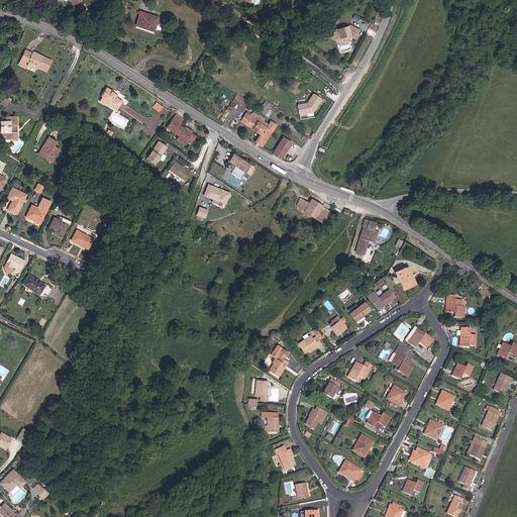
[(130,4),(123,2),(119,12),(125,14),(128,7),(129,7),(130,4)]
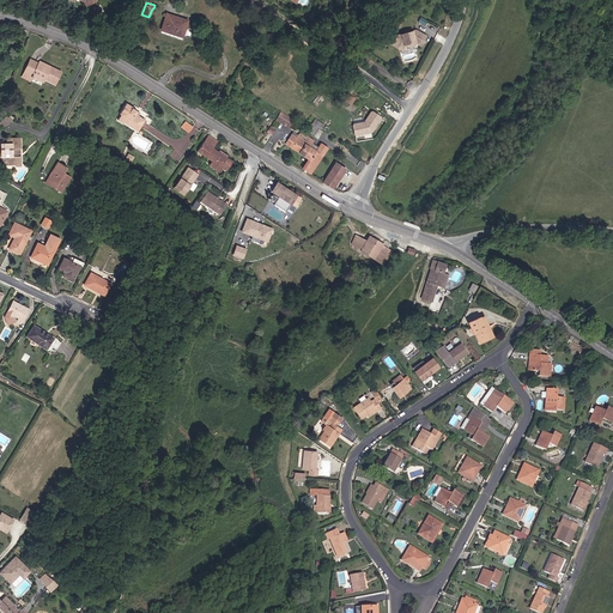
[(186,22),(165,13),(159,29),(171,34),(173,31),(181,35),(186,22)]
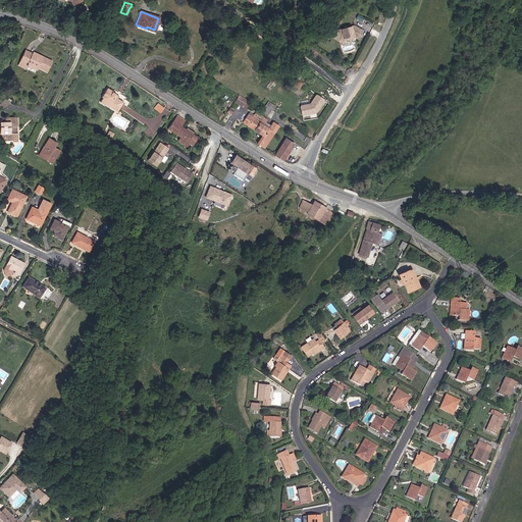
[(360,35),(362,31),(353,25),(347,28),(346,30),(345,29),(338,31),(334,39),(338,41),(341,36),(343,35),(344,39),(353,36),(354,34),(357,34),(360,35)]
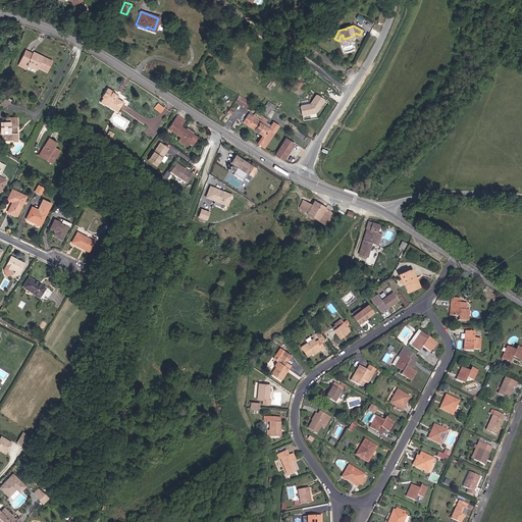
[(38,65),(48,70),(52,60),(43,55),(42,57),(39,55),(40,53),(34,50),(33,52),(27,49),(20,60),(28,63),(34,66),(35,64),(38,65)]
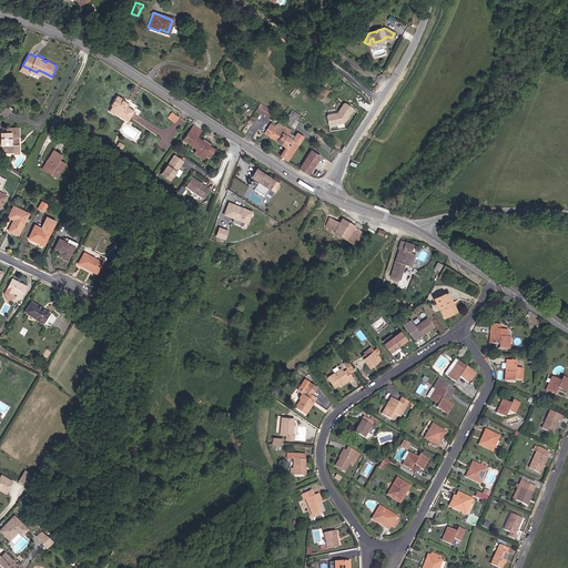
[(112,108),(122,114),(124,111),(132,115),(135,111),(127,105),(128,102),(123,100),(124,100),(118,95),(112,105),(113,107),(112,108)]
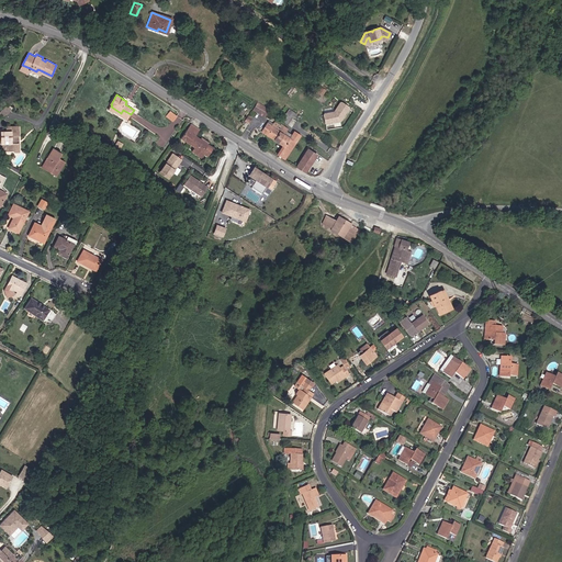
[(256,102),(269,111),(270,108),(258,100),(256,102)]
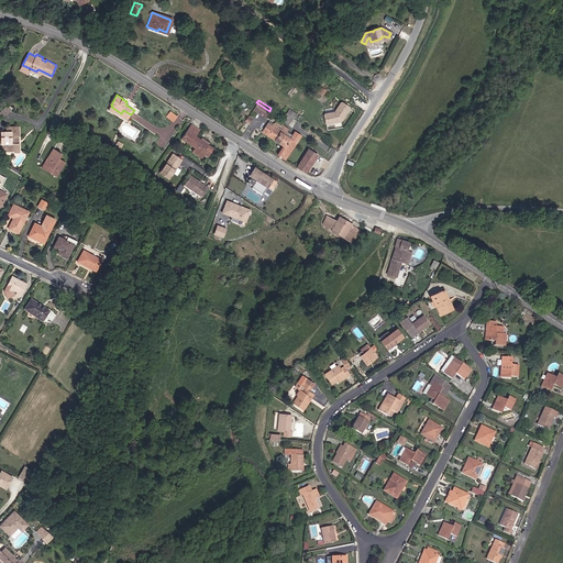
[(352,108),(341,101),(335,111),(323,114),(326,125),(343,122),(352,108)]
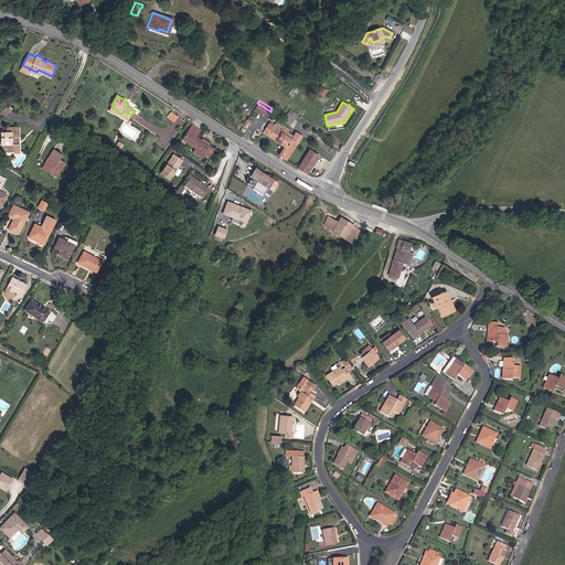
[(254,108),(267,116),(270,112),(257,103),(254,108)]
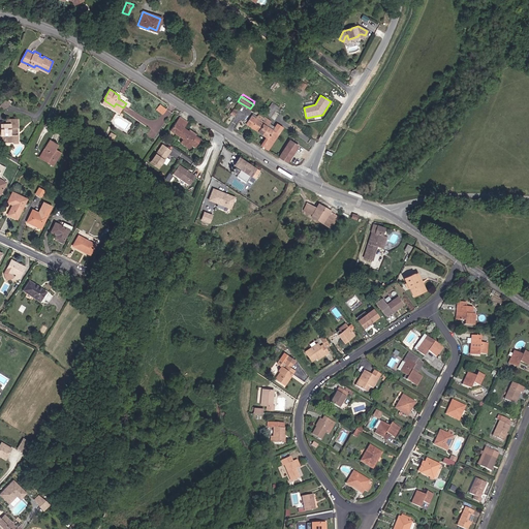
[(162,113),(165,109),(160,102),(156,106),(162,113)]
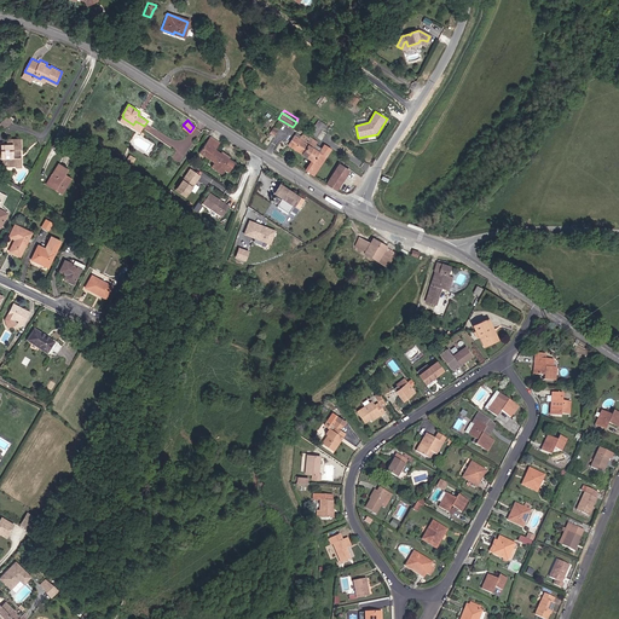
[(316,120),(312,126),(319,129),(323,125),(316,120)]
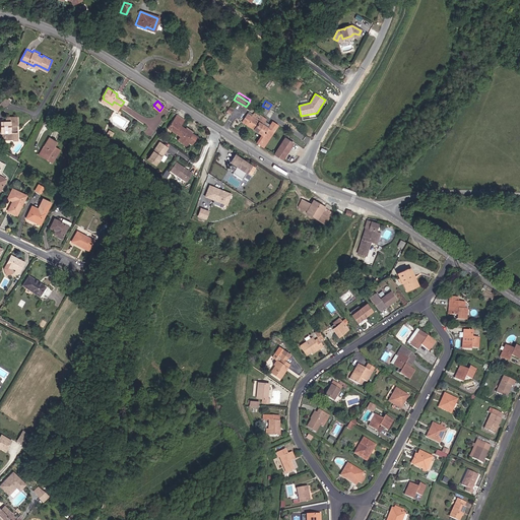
[(262,106),(260,104),(256,111),(264,116),(268,109),(262,106)]
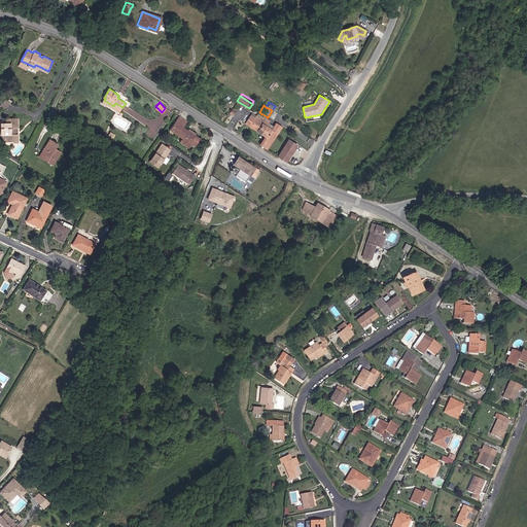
[(177,135),(183,128),(190,117),(182,112),(167,135),(172,138),(175,134),(177,135)]
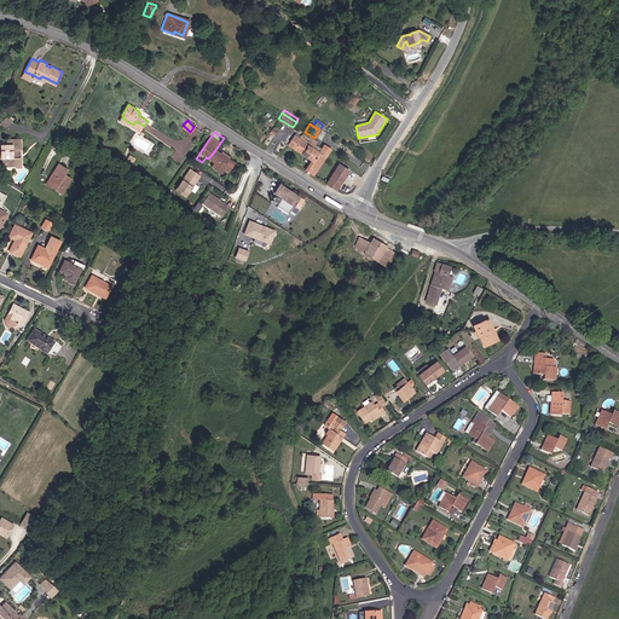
[(305,139),(302,142),(294,136),(288,145),(289,145),(301,154),(307,145),(307,146),(311,142),(305,139)]
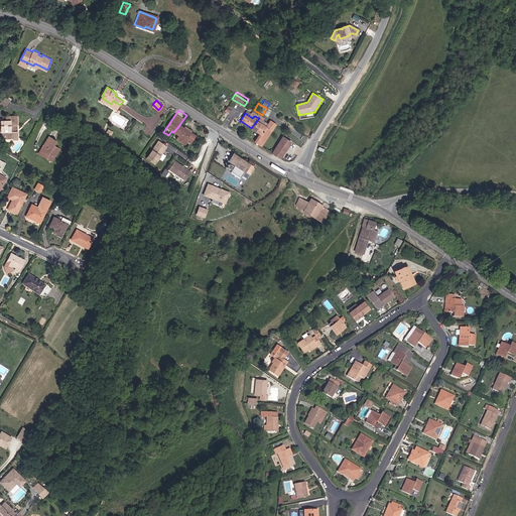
[(0,138),(4,139),(4,141),(18,140),(18,132),(16,132),(16,127),(17,127),(17,117),(11,118),(11,119),(8,120),(8,118),(3,118),(3,124),(0,124),(0,138)]
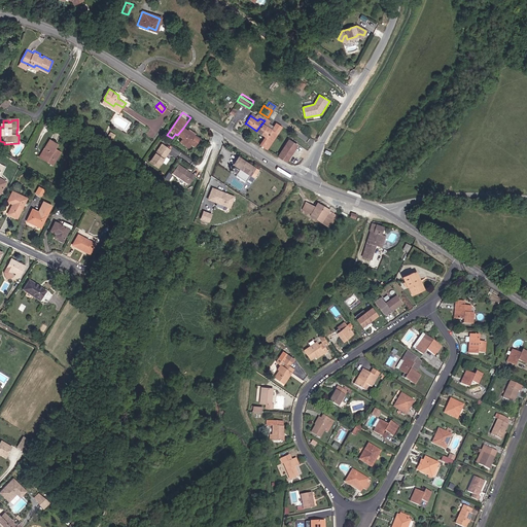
[(281,127),(276,123),(273,127),(271,130),(266,127),(260,133),(266,137),(260,146),(267,150),(268,149),(281,127)]
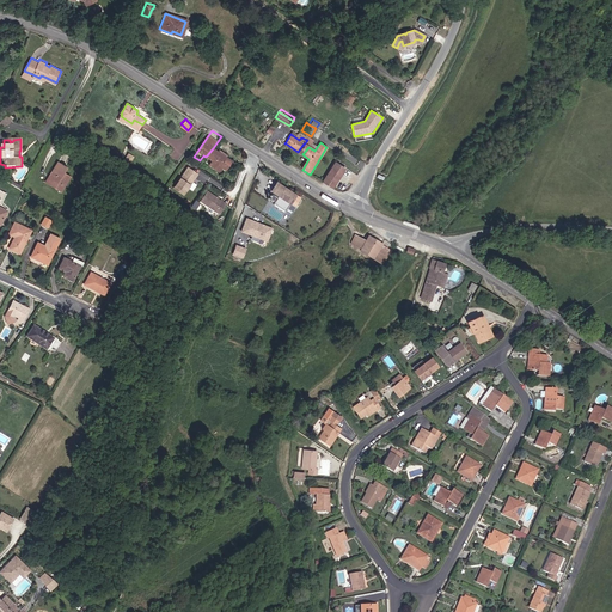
[(304,144),(298,152),(303,154),(308,147),(304,145),(304,144)]
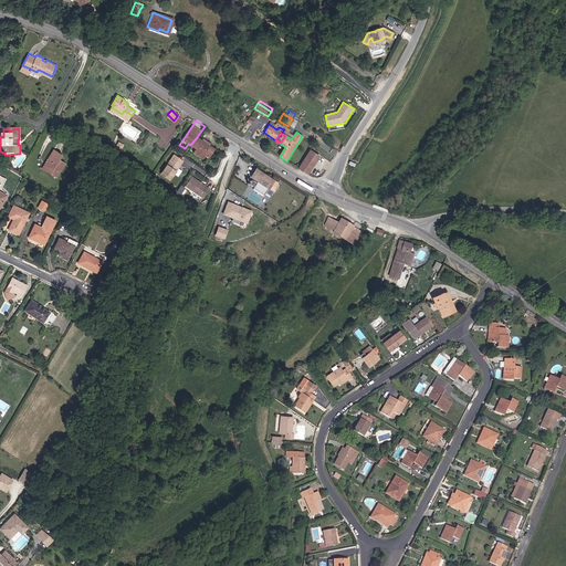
[(209,146),(202,140),(197,137),(190,145),(196,149),(194,154),(201,159),(205,155),(208,158),(215,149),(209,146)]
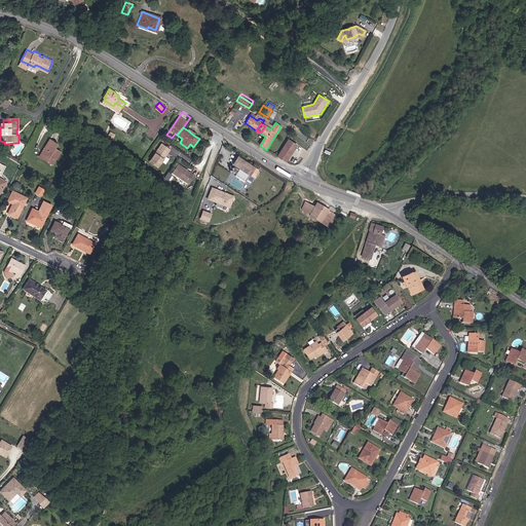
[(58,142),(51,138),(46,147),(45,146),(43,150),(45,151),(41,157),(52,163),(61,149),(55,146),(58,142)]
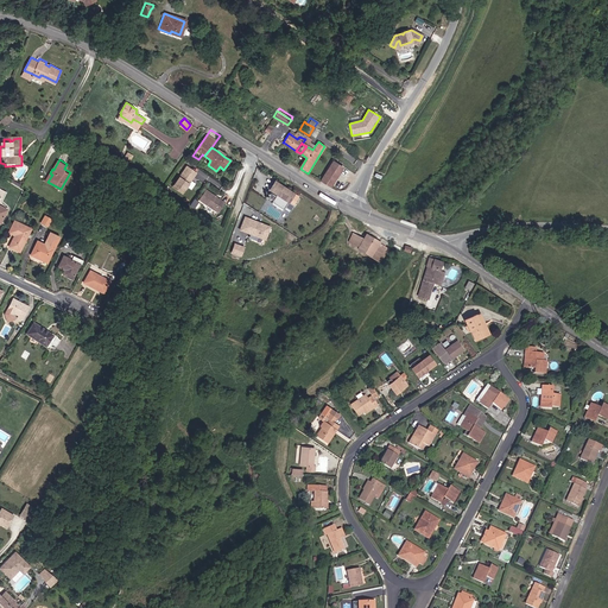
[(331,164),(322,179),(331,185),(341,170),(331,164)]
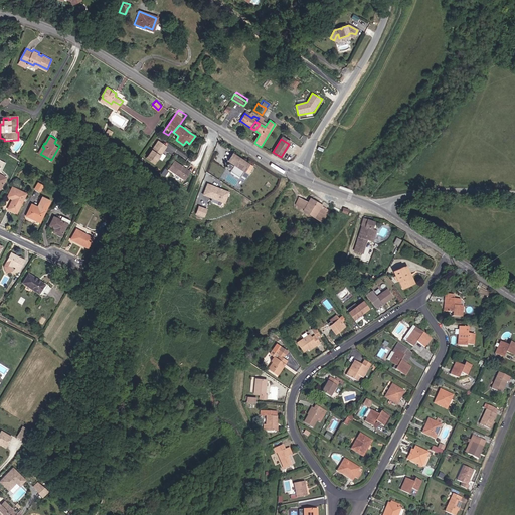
[(154,164),(166,146),(158,140),(146,158),(154,164)]
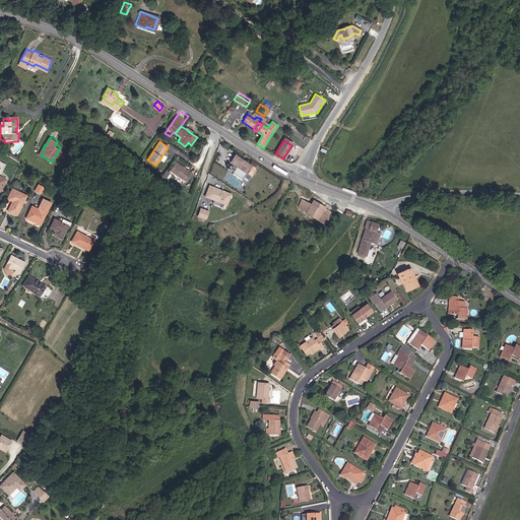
[(249,173),(253,166),(237,155),(233,163),(239,167),(238,168),(234,166),(232,170),(236,172),(235,173),(244,180),(246,178),(251,181),(253,176),(249,173)]
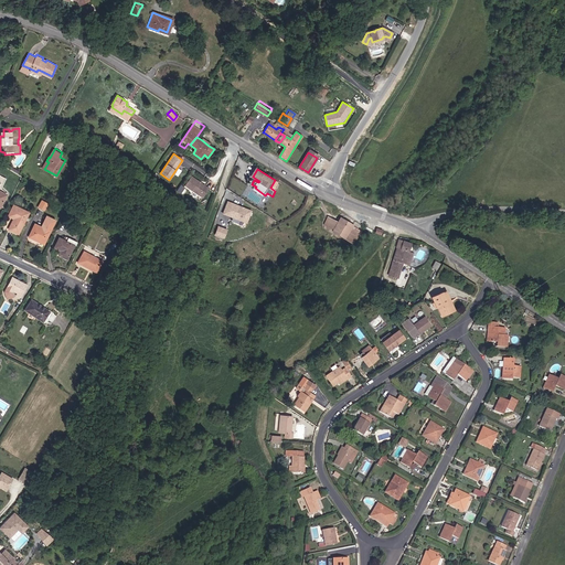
[(0,206),(11,182),(0,176),(0,206)]
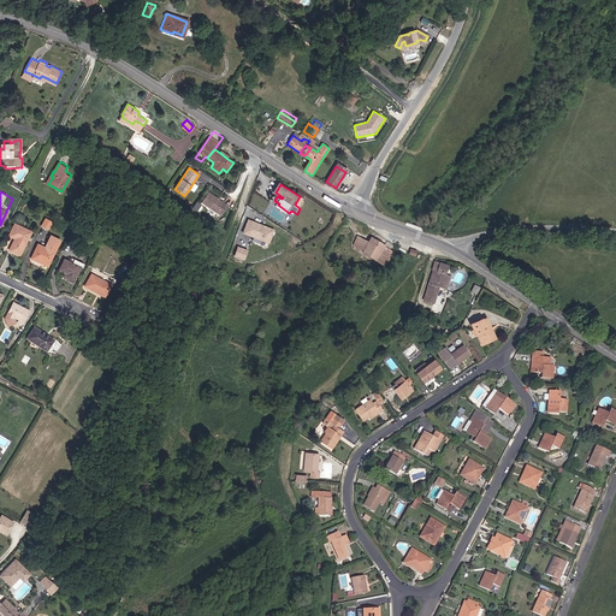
[(229,206),(209,193),(202,202),(223,215),(229,206)]
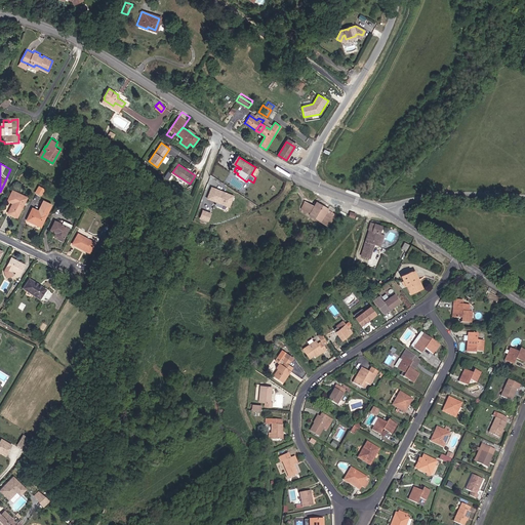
[(36,193),(42,196),(45,189),(39,186),(36,193)]
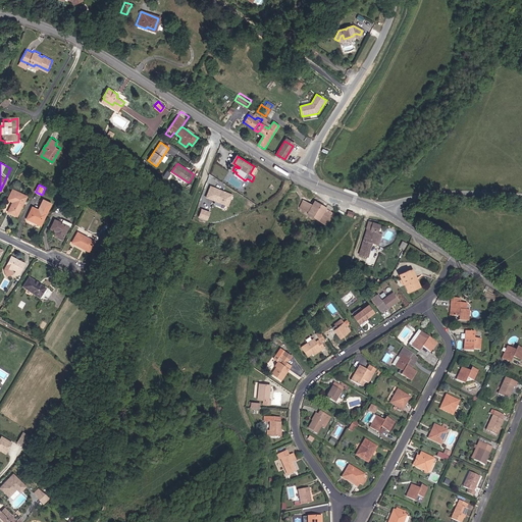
[(228,207),(233,194),(210,185),(205,198),(228,207)]
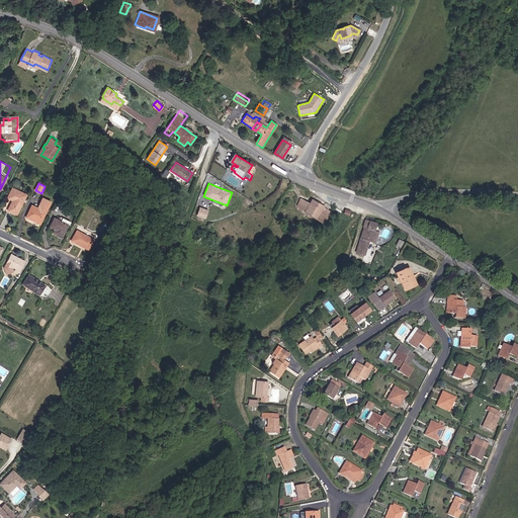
[(26,196),(12,189),(7,199),(12,201),(8,210),(17,214),(26,196)]
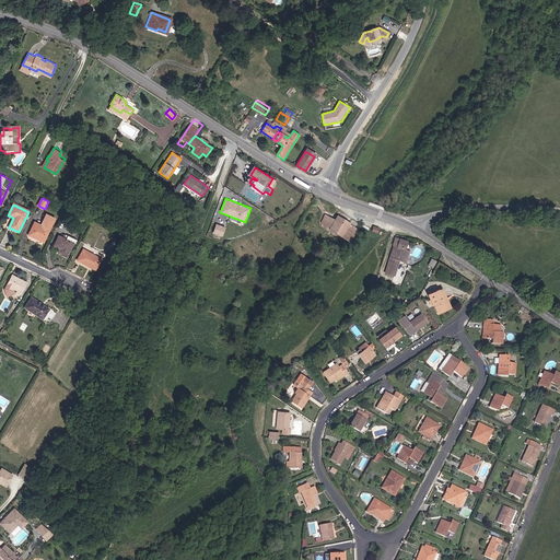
[(44,226),(36,222),(30,236),(38,241),(39,237),(46,241),(57,219),(48,214),(46,220),(47,221),(44,226)]
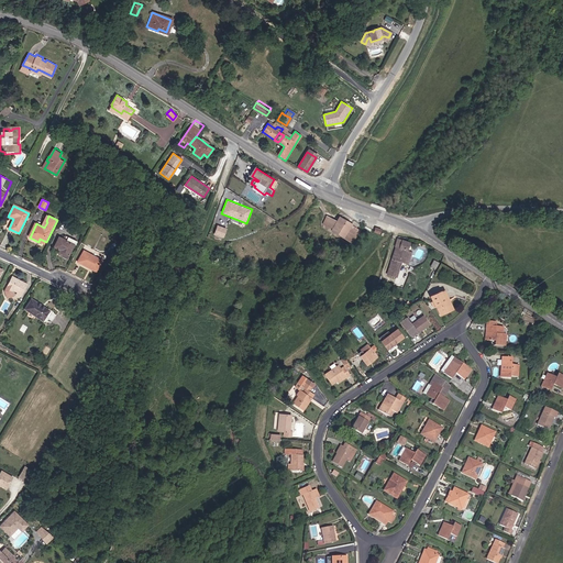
[(331,231),(343,239),(346,234),(354,240),(361,230),(357,228),(361,224),(355,221),(352,225),(340,218),(337,222),(328,217),(323,223),(332,229),(331,231)]
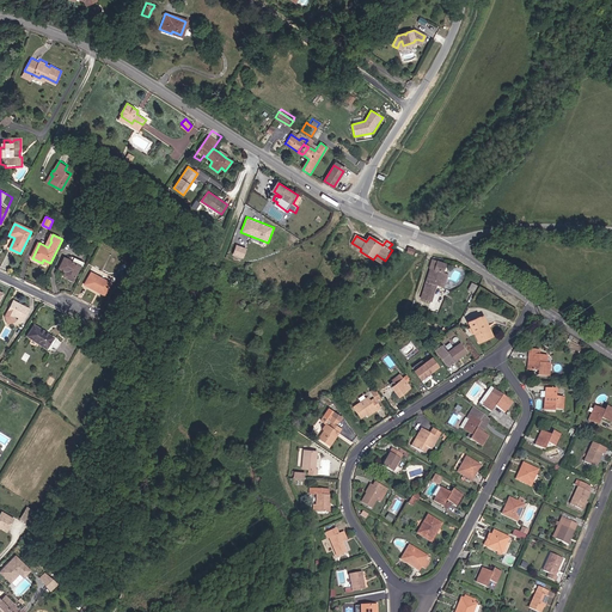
[(248,249),(237,244),(233,255),(244,258),(248,249)]
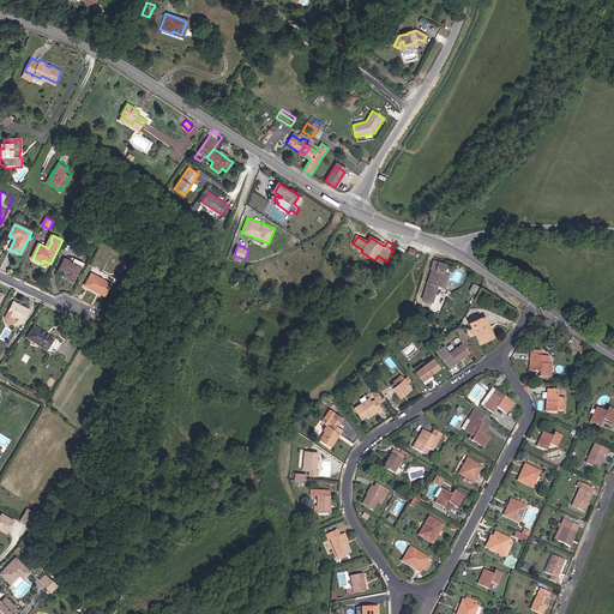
[(73,263),(64,258),(59,269),(67,272),(65,277),(73,282),(80,266),(83,268),(85,263),(76,258),(73,263)]
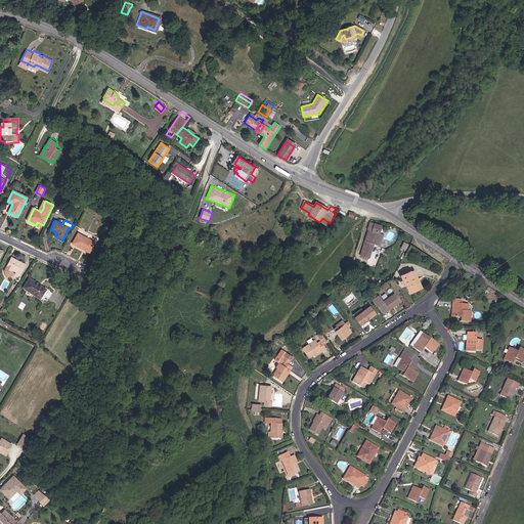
[(367,229),(361,255),(370,258),(376,239),(379,239),(381,232),(379,231),(381,224),(368,221),(366,229),(367,229)]
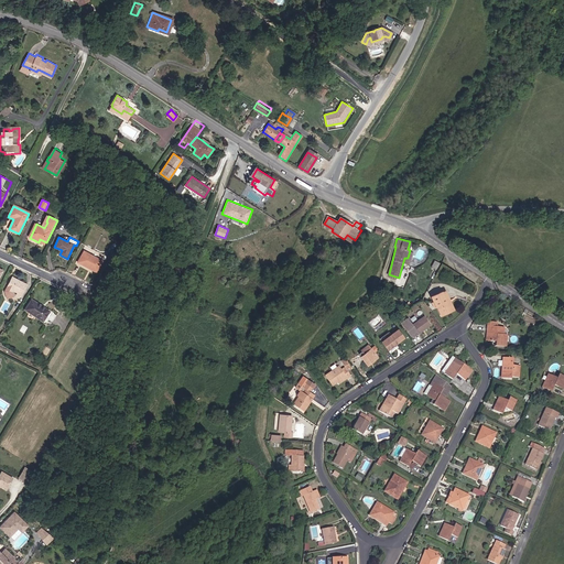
[(102,261),(84,251),(78,261),(97,271),(102,261)]
